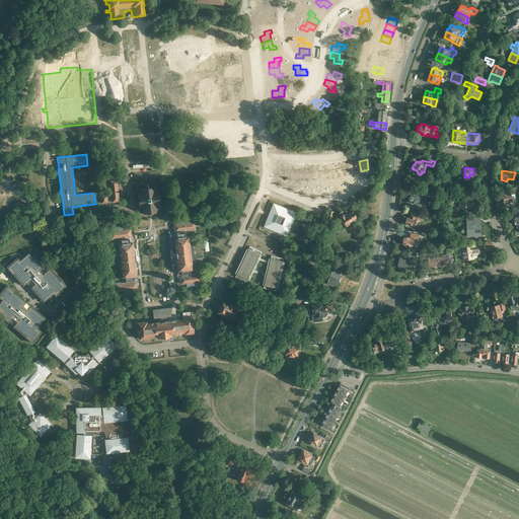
[(119,195),(118,194),(118,192),(119,192),(119,191),(118,190),(118,188),(118,187),(118,186),(117,180),(110,181),(113,202),(119,201),(119,196),(119,195)]
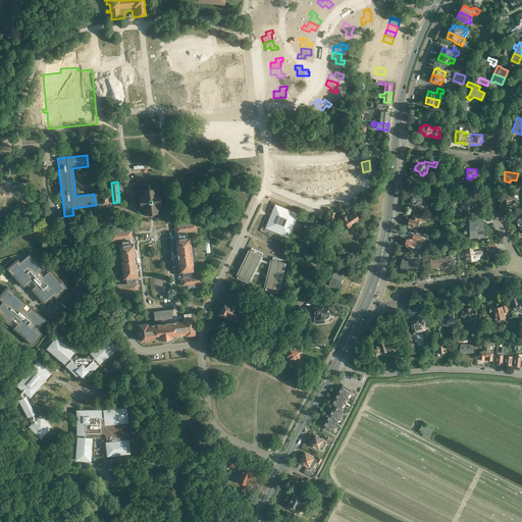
[(144,208),(145,215),(152,214),(158,214),(157,207),(161,207),(159,192),(156,192),(155,188),(153,189),(152,185),(151,185),(144,186),(144,189),(142,190),(142,194),(138,194),(140,209),(144,208)]
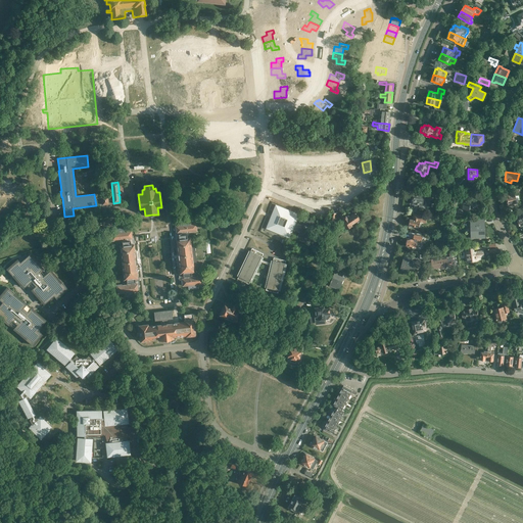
[(506,194),(509,205),(514,203),(514,201),(517,200),(515,192),(506,194)]
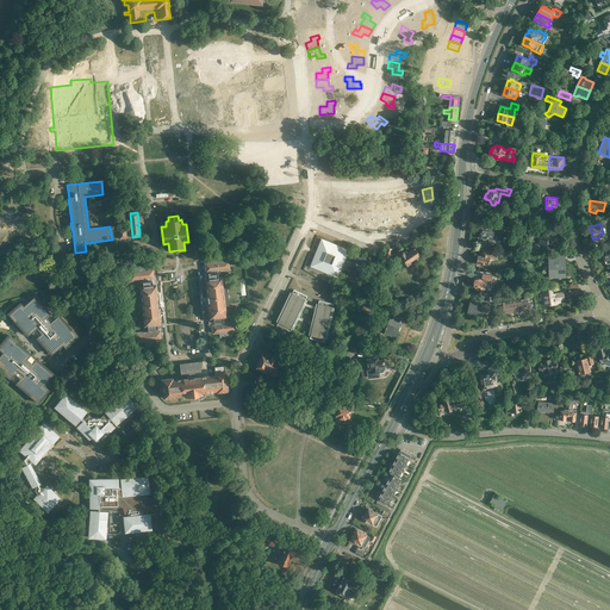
[(483,228),(480,237),(489,238),(489,242),(492,242),(492,240),(493,240),(495,231),(498,232),(500,232),(502,228),(498,228),(491,226),(490,229),(483,228)]
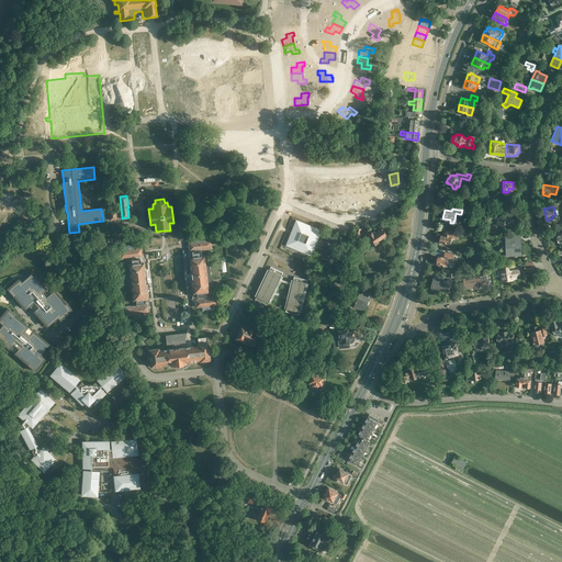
[(493,225),(497,225),(504,226),(505,224),(512,225),(512,217),(510,217),(510,215),(495,213),(494,213),(494,220),(493,225)]
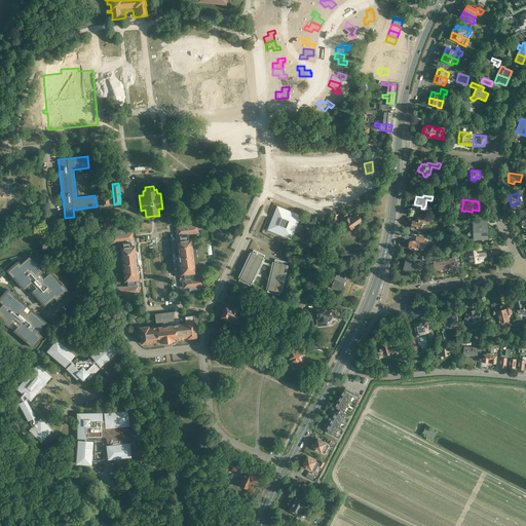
[(297,225),(300,217),(278,208),(269,229),(291,238),(295,230),(301,233),(298,241),(308,246),(317,224),(307,219),(304,227),(297,225)]
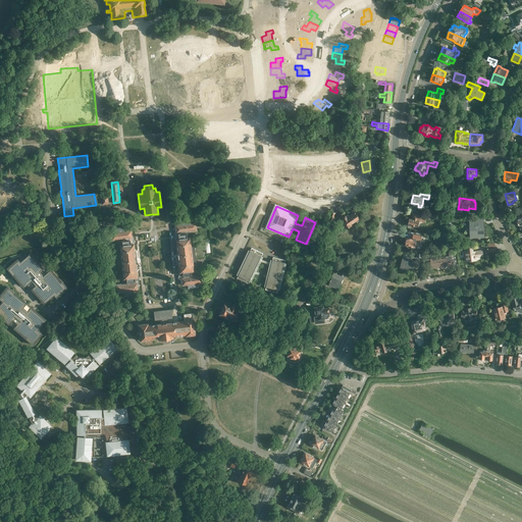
[(349,215),(347,216),(346,215),(345,216),(343,213),(340,215),(343,220),(342,220),(347,229),(349,228),(351,227),(352,226),(351,224),(356,221),(357,222),(361,220),(358,215),(357,214),(356,213),(356,212),(350,216),(349,215)]
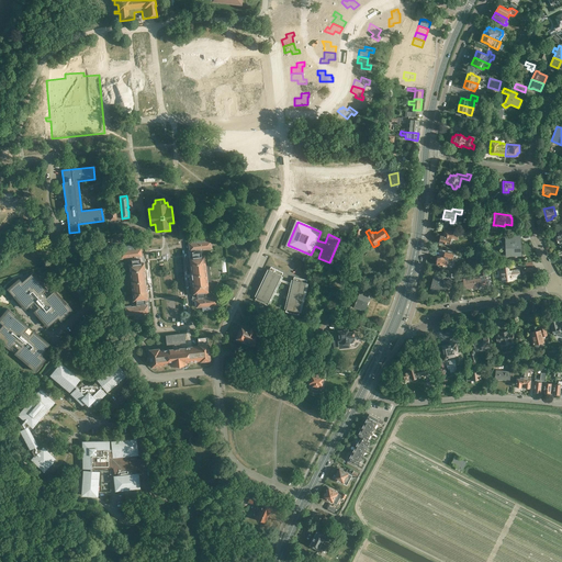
[(440,236),(439,243),(451,245),(451,238),(458,239),(459,232),(445,229),(444,236),(440,236)]
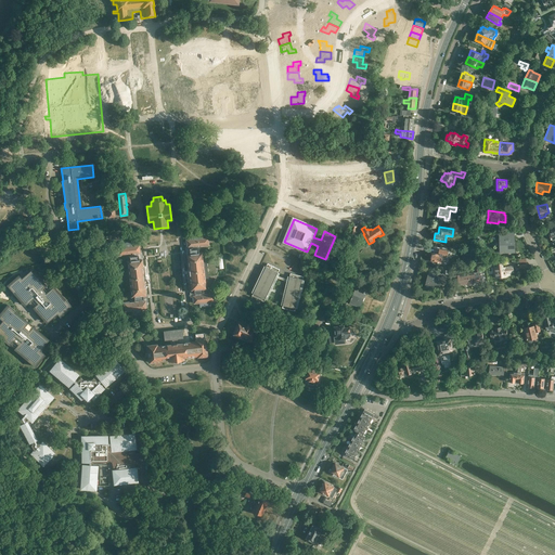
[(515,253),(515,243),(513,243),(513,233),(500,233),(500,253),(515,253)]
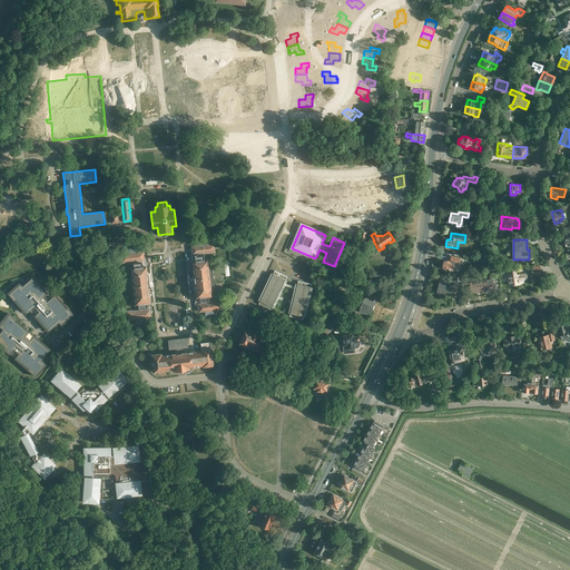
[(196,246),(192,247),(193,254),(190,254),(194,276),(193,276),(193,283),(194,283),(197,304),(198,304),(199,312),(205,311),(206,315),(214,314),(214,310),(220,310),(219,301),(214,301),(215,302),(208,303),(208,296),(210,296),(209,281),(213,281),(212,267),(207,267),(207,259),(204,261),(203,254),(214,253),(213,245),(207,245),(206,242),(196,243),(197,245),(196,245),(196,246)]
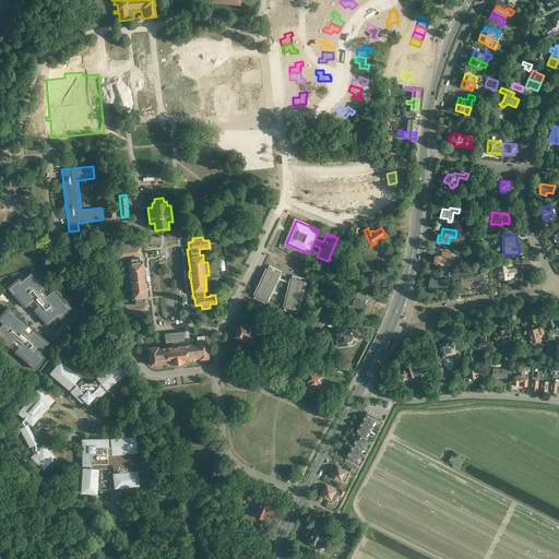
[(147,311),(146,304),(147,304),(142,254),(141,254),(140,248),(135,248),(135,247),(134,247),(133,244),(125,245),(125,249),(119,250),(119,258),(130,257),(131,263),(128,263),(132,298),(135,298),(135,305),(130,306),(130,305),(125,305),(126,313),(132,312),(133,317),(141,316),(141,311),(147,311)]
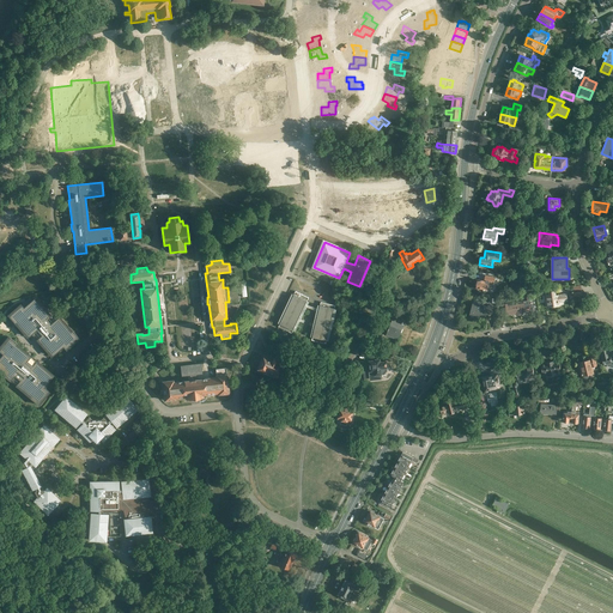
[(478,279),(477,287),(483,289),(483,290),(486,291),(487,290),(487,289),(492,290),(493,283),(495,278),(485,275),(485,281),(478,279)]
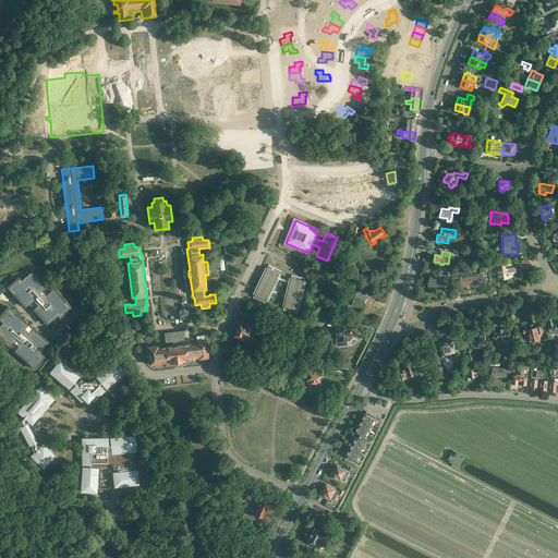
[(495,278),(498,277),(498,279),(510,278),(509,275),(517,274),(516,267),(506,268),(505,263),(496,264),(497,270),(497,271),(494,271),(495,278)]
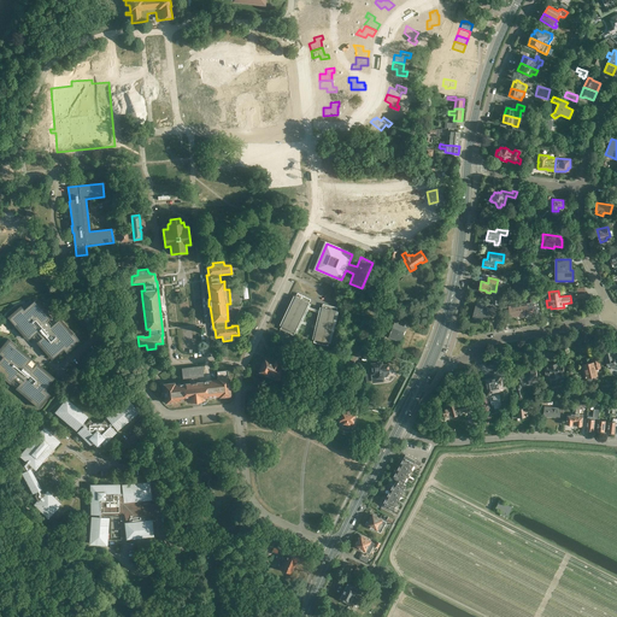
[(310,301),(307,300),(305,300),(303,299),(300,298),(298,297),(297,295),(293,301),(307,307),(310,301)]
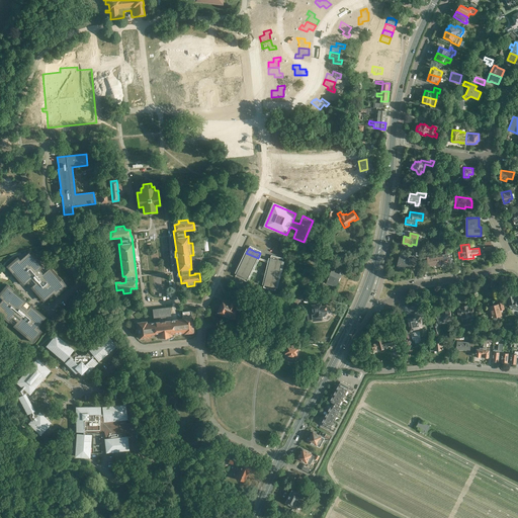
[(446,256),(443,257),(442,255),(427,258),(429,266),(434,265),(436,264),(436,266),(442,265),(441,264),(444,263),(444,262),(447,261),(447,263),(451,262),(448,248),(445,249),(445,251),(446,256)]
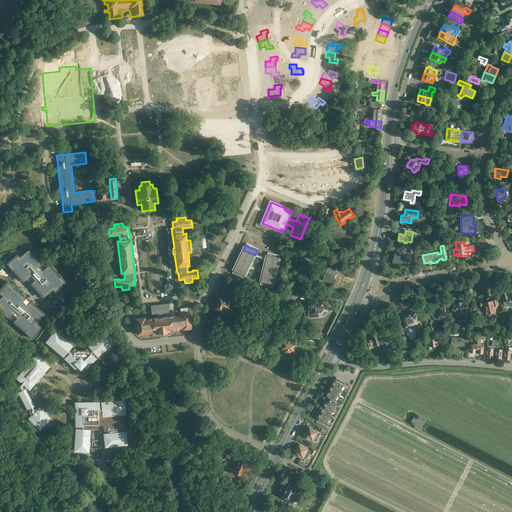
[(18,255),(7,264),(12,270),(14,269),(15,270),(14,270),(24,281),(27,278),(44,297),(50,292),(48,290),(51,288),(53,291),(54,292),(65,282),(60,276),(58,278),(58,277),(58,276),(48,265),(45,268),(28,249),(22,254),(24,256),(21,258),(18,255)]
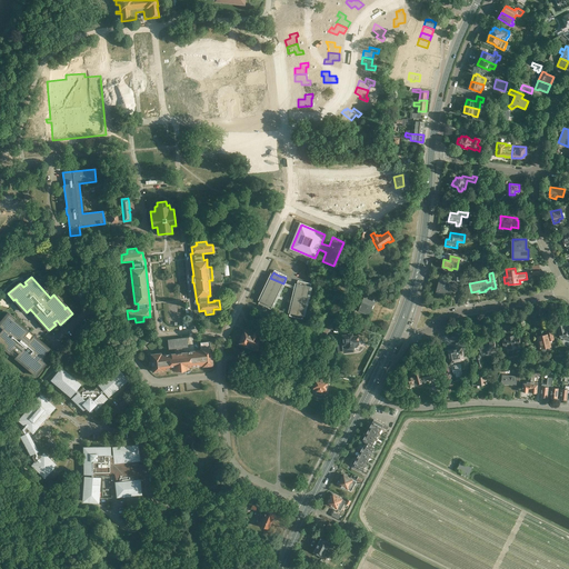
[(283,283),(270,278),(268,283),(280,289),(283,283)]
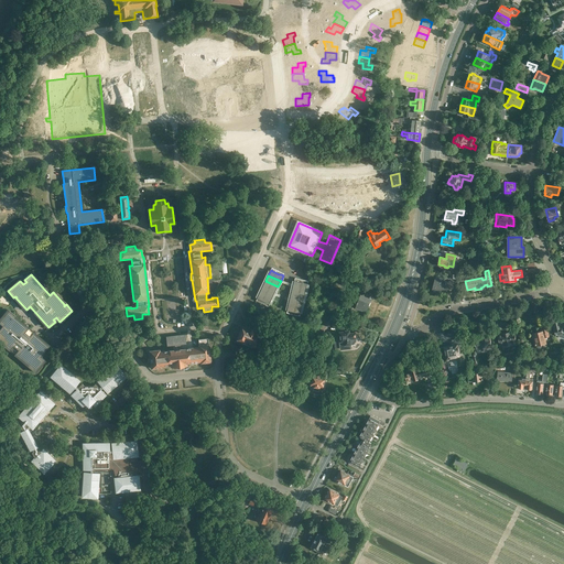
[(433,289),(446,292),(446,288),(455,288),(454,281),(449,281),(449,282),(448,282),(435,279),(433,289)]
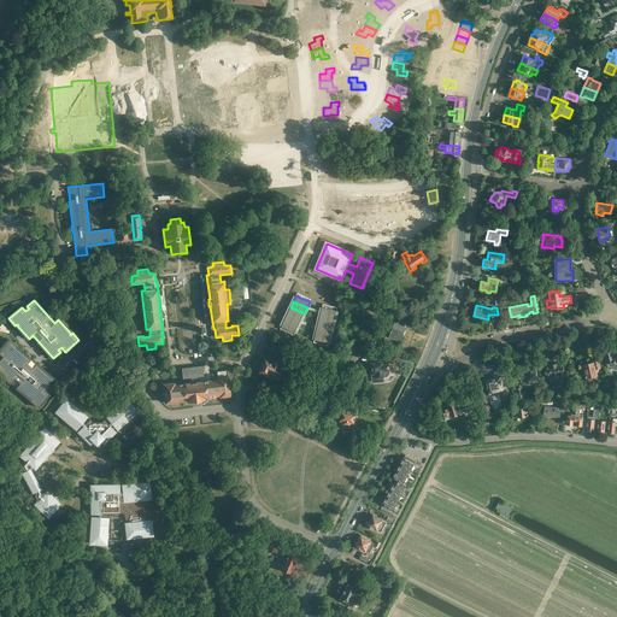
[(304,313),(291,307),(288,313),(301,319),(304,313)]
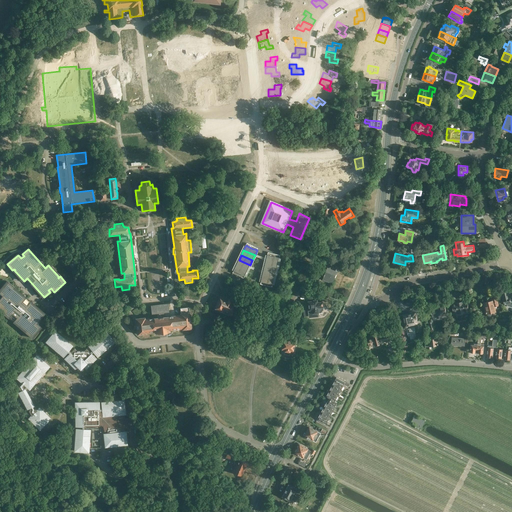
[(279,258),(277,257),(275,257),(273,256),(271,256),(269,256),(267,255),(266,260),(278,263),(279,258)]
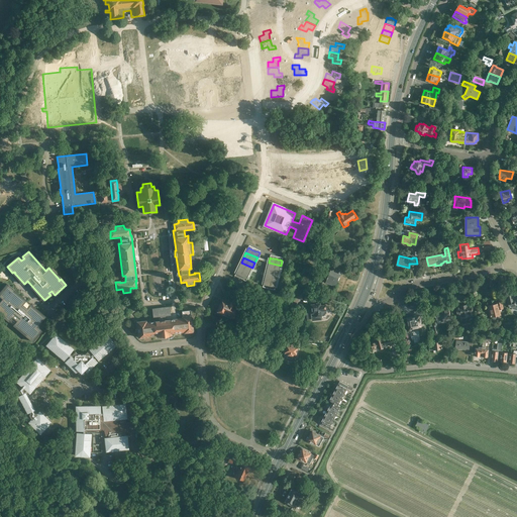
[(252,268),(241,263),(238,268),(249,273),(252,268)]
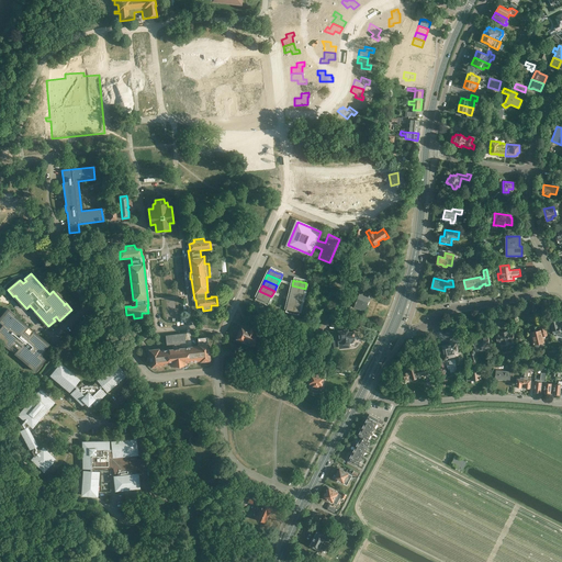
[(305,289),(292,285),(291,292),(304,295),(305,289)]
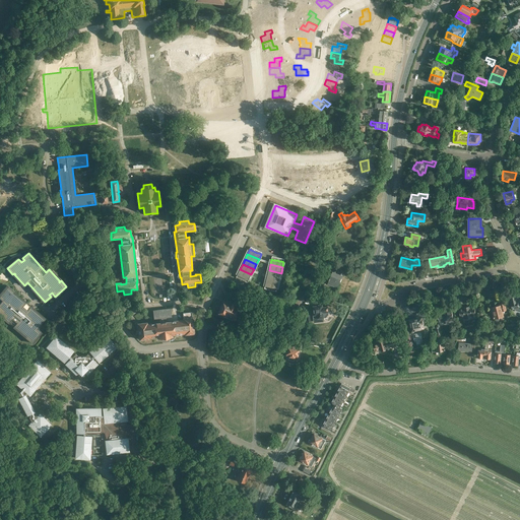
[(251,274),(240,269),(238,274),(240,275),(242,276),(244,276),(245,277),(247,278),(249,279),(251,274)]
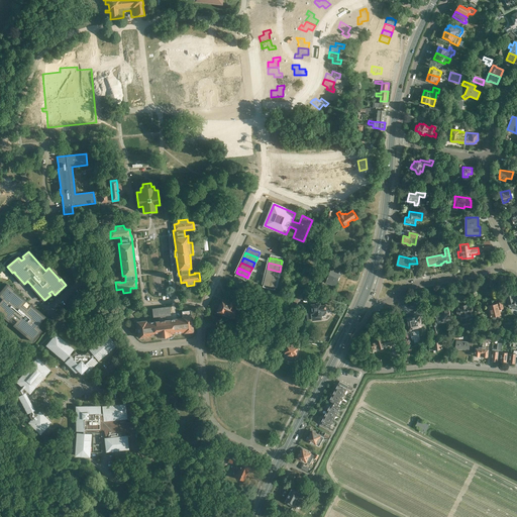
[(335,281),(337,281),(342,269),(339,268),(337,273),(330,271),(326,282),(333,285),(335,281)]
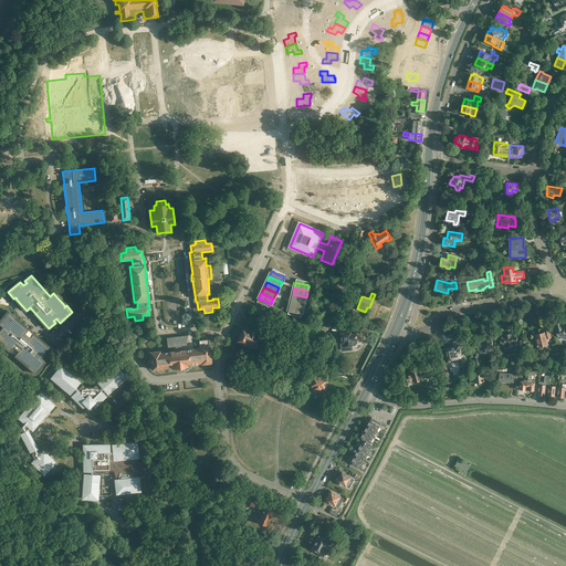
[(306,297),(293,294),(291,300),(304,303),(306,297)]
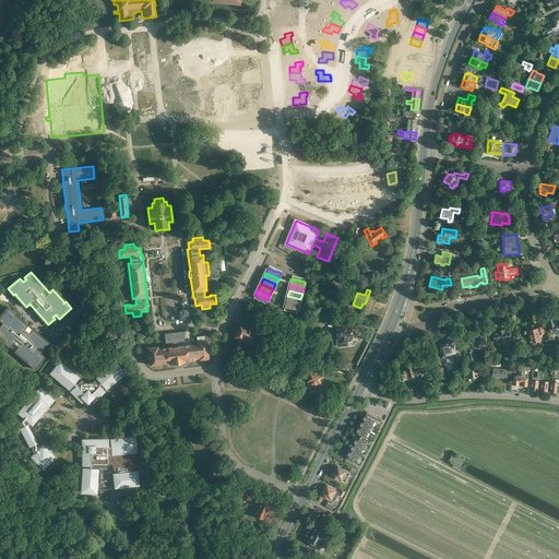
[(300,299),(287,296),(286,301),(299,305),(300,299)]
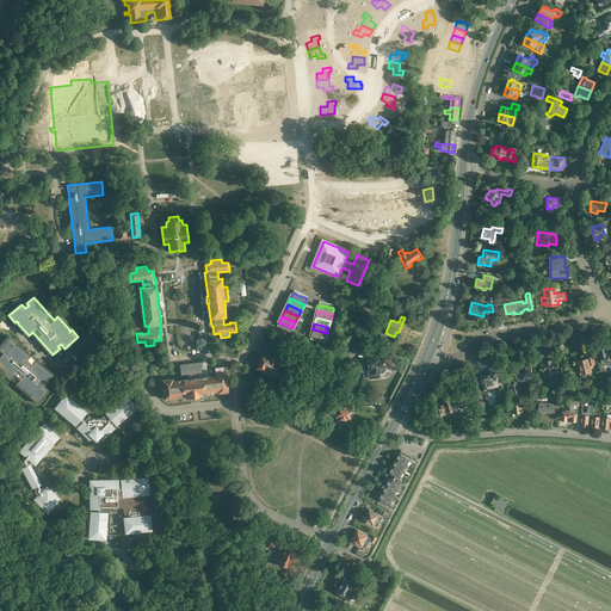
[(327,333),(313,329),(312,335),(314,337),(316,337),(319,338),(321,338),(323,339),(326,339),(327,333)]
